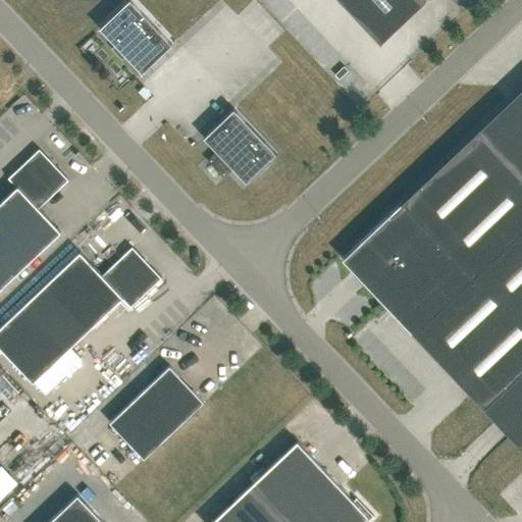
[(142,72),(172,44),(131,0),(128,0),(100,28),(113,42),(109,46),(120,58),(124,54),(142,72)]
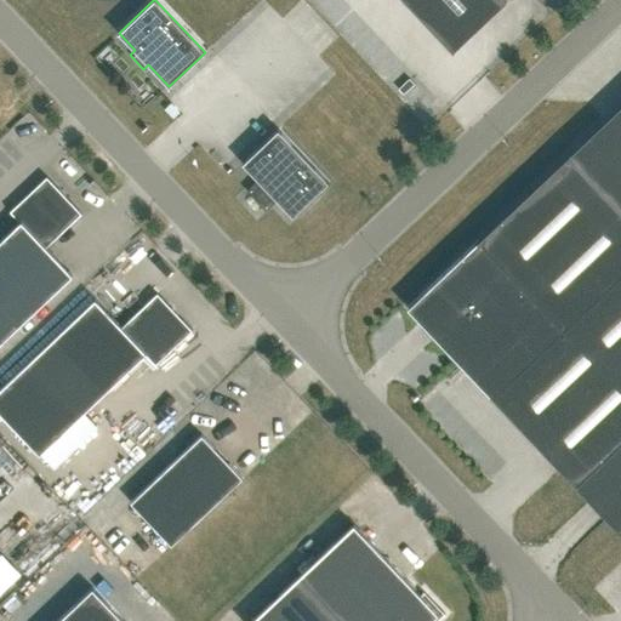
[(507,1),(505,0),(404,0),(453,51),(507,1)]
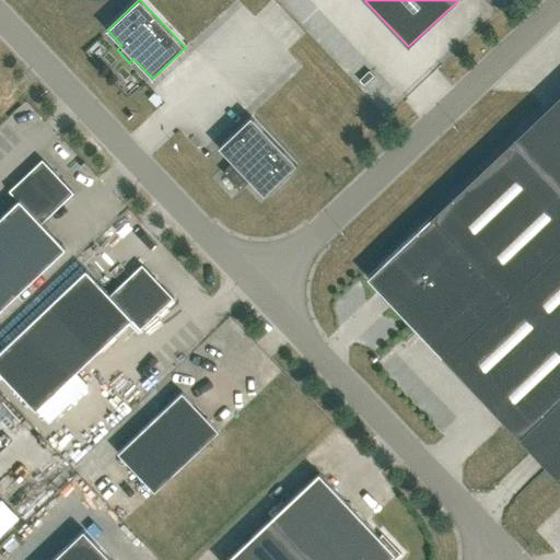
[(505,422),(520,438),(533,451),(548,467),(559,480),(559,94),(553,101),(512,140),(368,277),(505,422)]
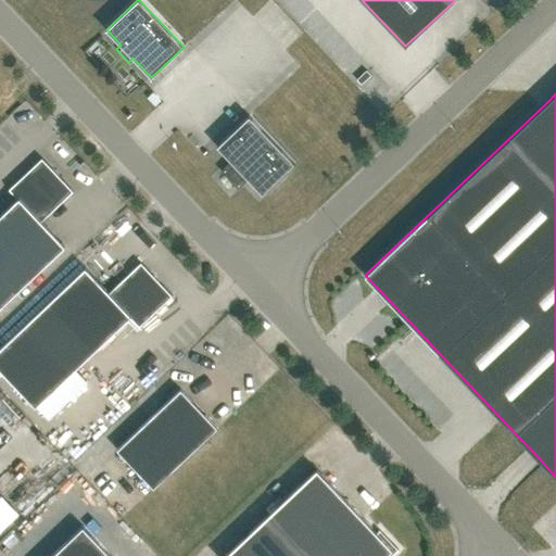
[(244,175),(263,193),(294,163),(250,116),(217,147),(232,163),(228,167),(240,179),(244,175)]
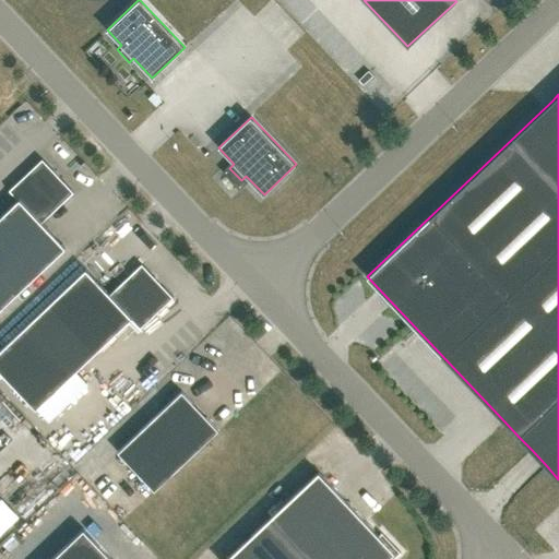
[(42,223),(73,192),(43,158),(9,190),(19,200),(0,217),(0,309),(66,248),(42,223)]
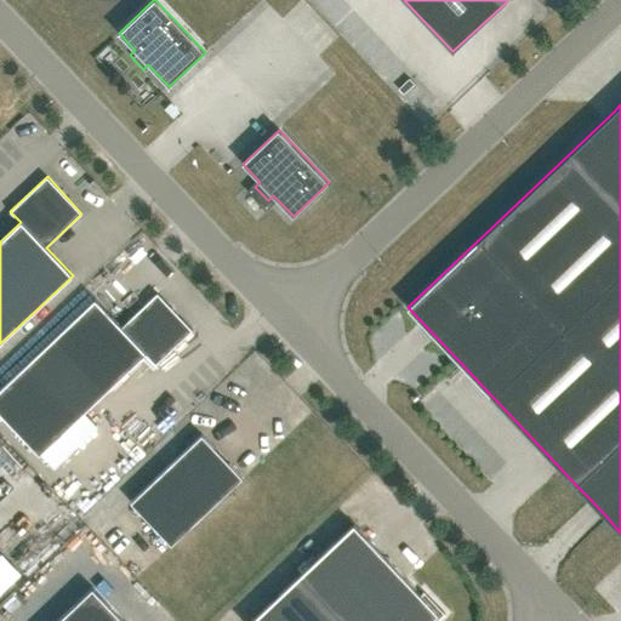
[(155,365),(193,330),(158,294),(121,326),(96,298),(0,388),(0,411),(40,454),(146,354),(155,365)]
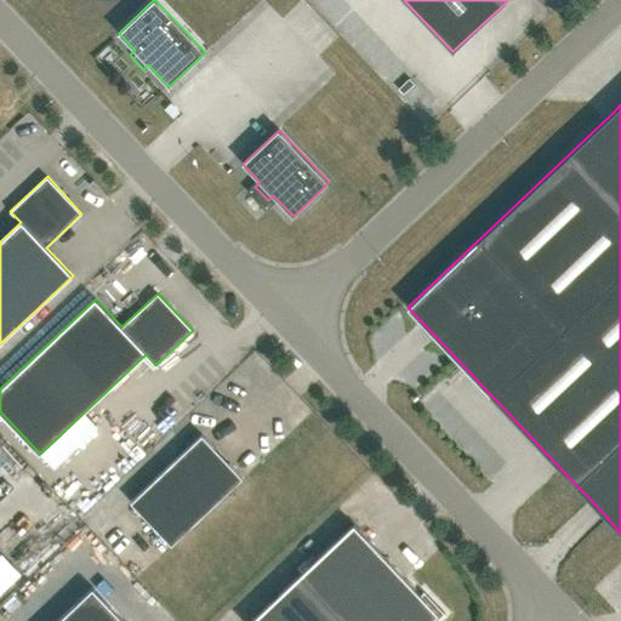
[(201,434),(130,502),(171,546),(243,478),(201,434)]
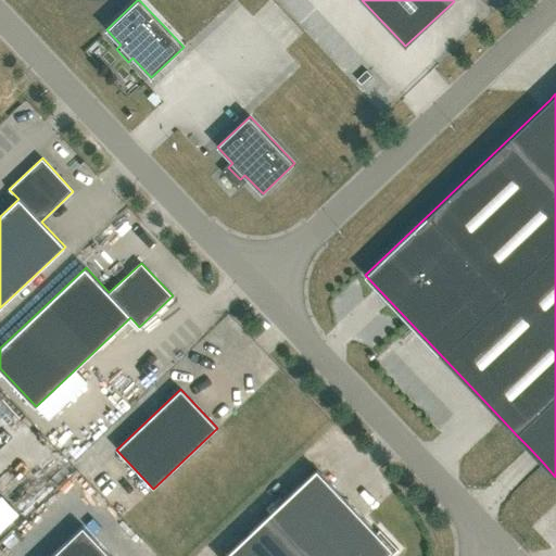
[(390,555),(396,551),(397,551),(399,550),(379,530),(377,532),(317,470),(226,555),(390,555)]
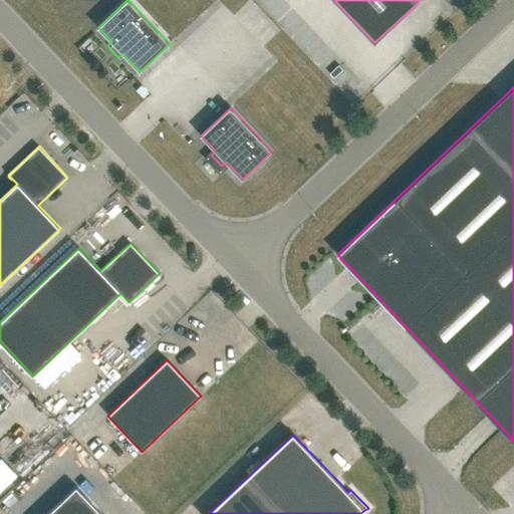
[(102,513),(77,487),(48,513),(102,513)]
